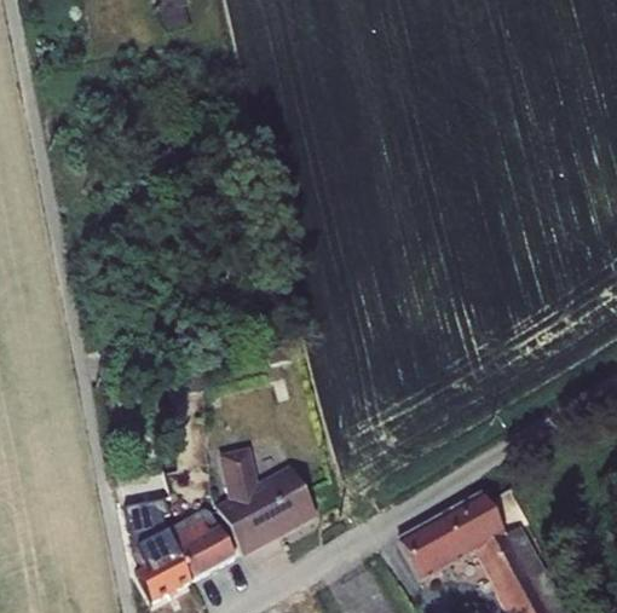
[(157,0),(160,7),(162,7),(166,28),(189,22),(185,3),(188,3),(186,0),(157,0)]
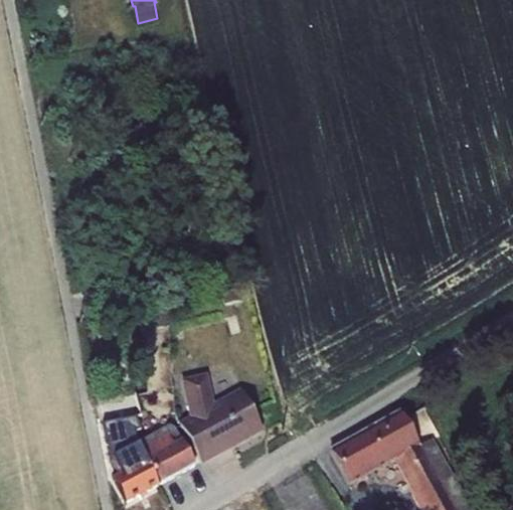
[(190,413),(180,418),(201,459),(219,449),(217,445),(230,438),(232,442),(263,426),(241,385),(213,401),(207,371),(182,376),(190,413)]
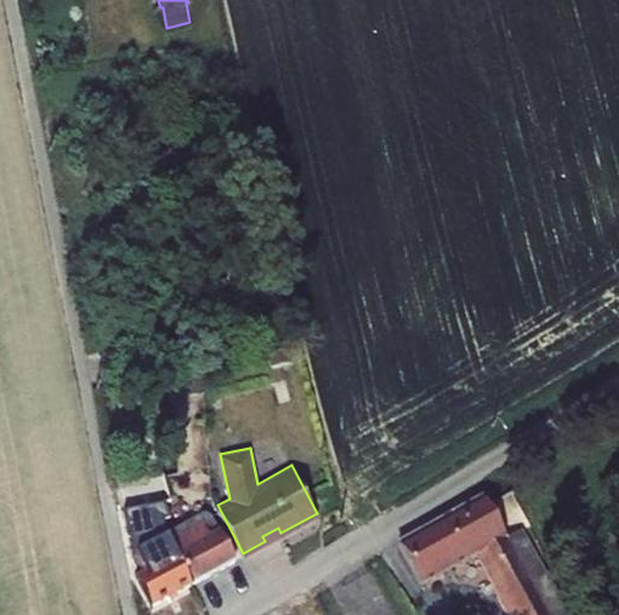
[(549,614),(506,534),(484,494),(399,540),(424,582),(477,552),(500,593),(498,594),(507,614),(549,614)]
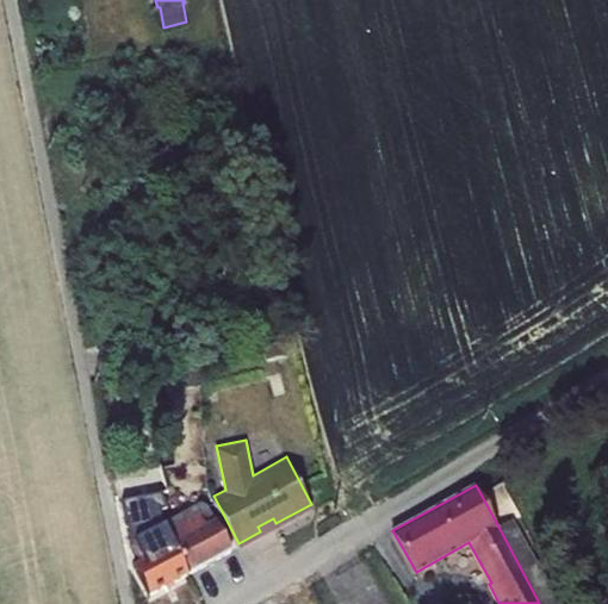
[(178,542),(166,520),(160,508),(168,505),(163,490),(124,496),(130,537),(142,560),(178,542)]
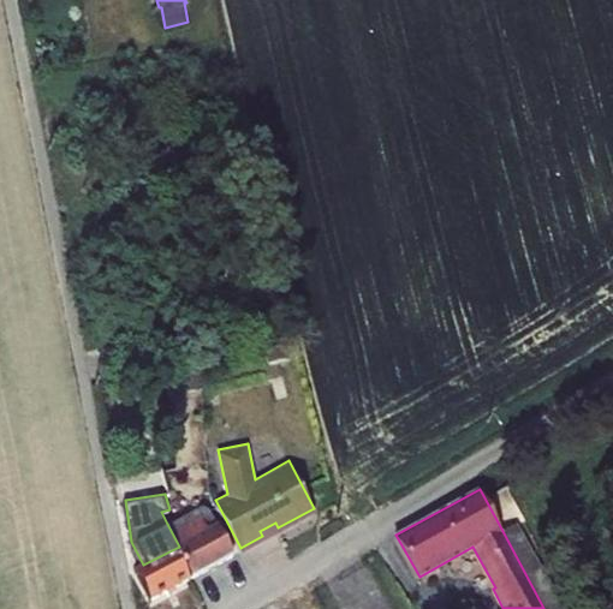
[(202,505),(167,524),(179,547),(191,574),(233,551),(208,506),(202,505)]
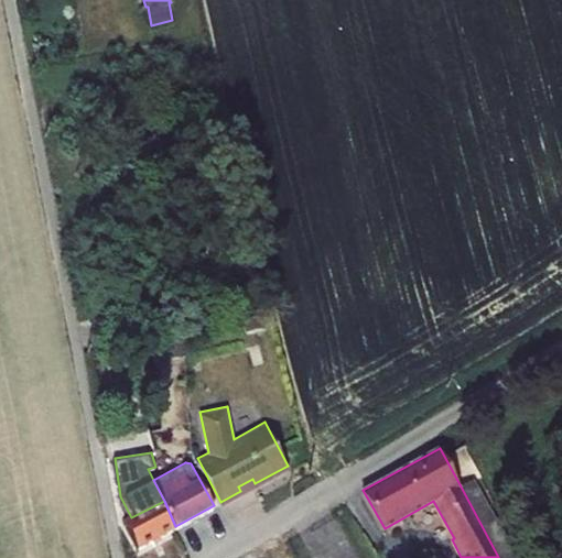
[(519,557),(475,476),(460,484),(498,557),(519,557)]
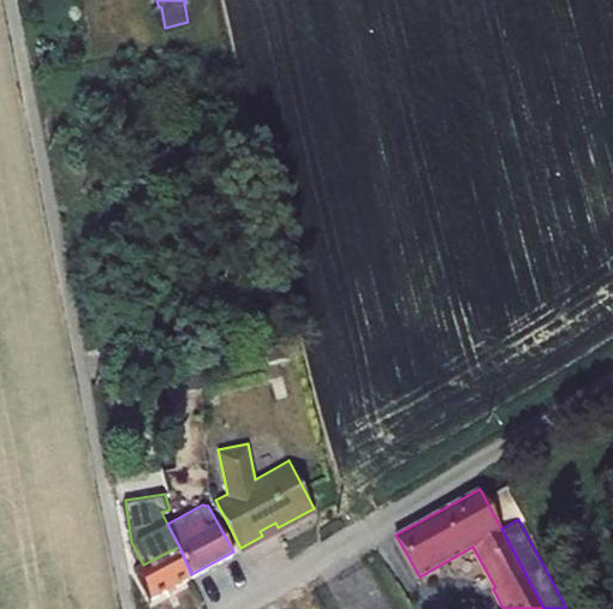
[(179,547),(143,565),(138,567),(152,595),(191,574),(179,547)]
